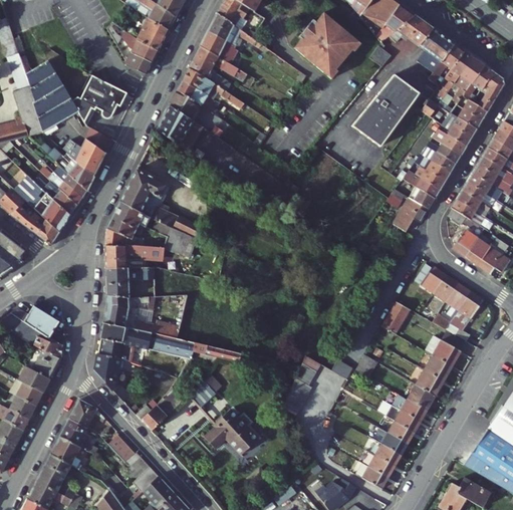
[(136,0),(142,4),(138,10),(149,18),(168,31),(176,18),(151,0),(136,0)]
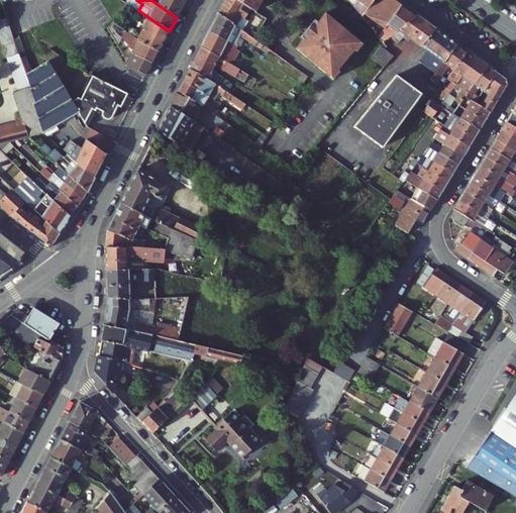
[(151,0),(177,18),(187,0),(151,0)]
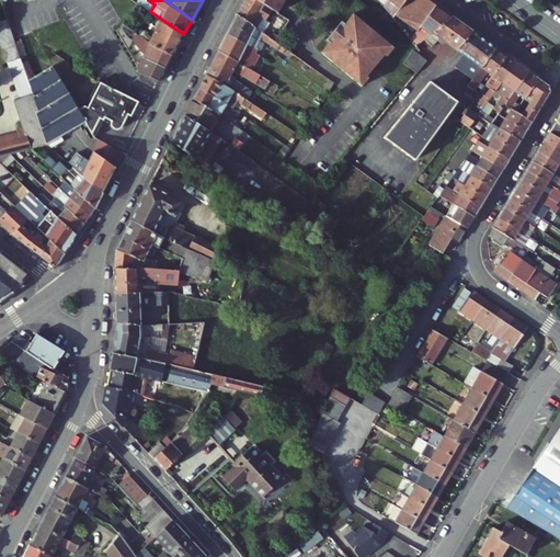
[(274,11),(256,0),(244,0),(238,15),(259,31),(264,34),(272,23),(267,21),(274,11)]
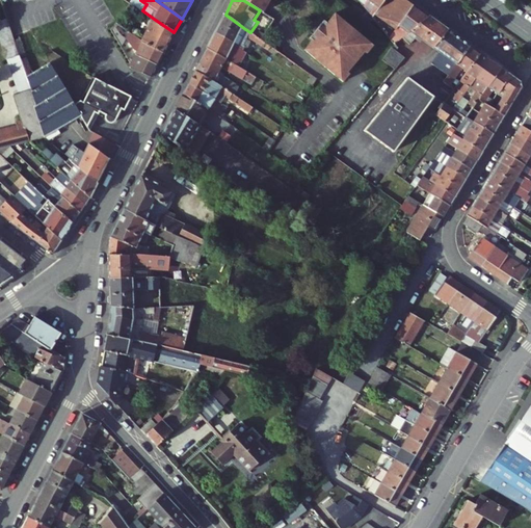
[(243,0),(260,10),(264,12),(268,6),(271,0),(275,0),(243,0)]
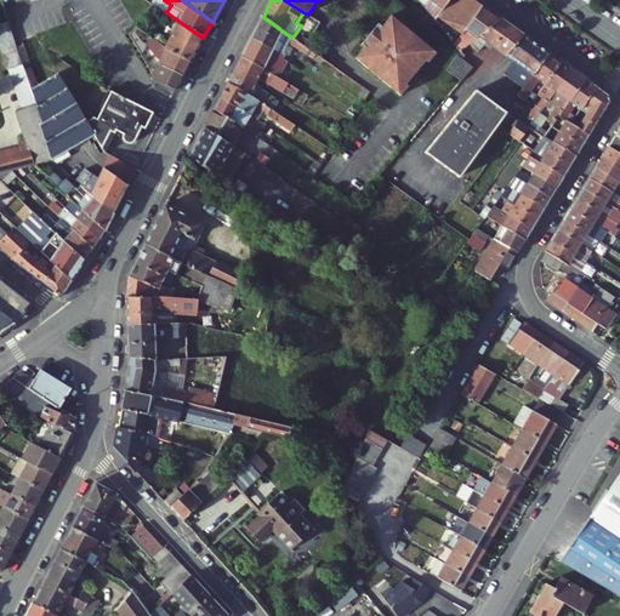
[(432,0),(426,9),(436,20),(450,0),(432,0)]
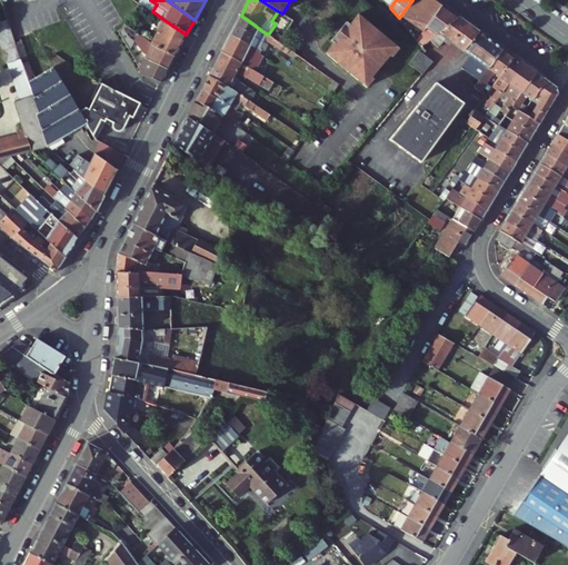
[(429,41),(459,17),(435,0),(412,0),(399,18),(422,47),(429,41)]
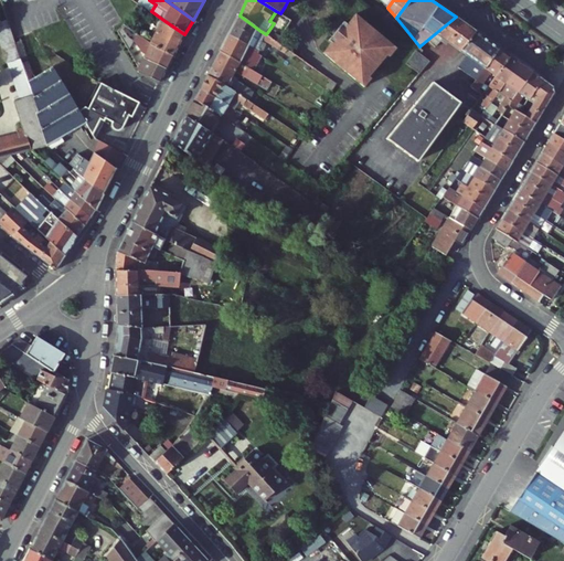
[(360,17),(357,14),(349,25),(341,34),(344,36),(360,17)]
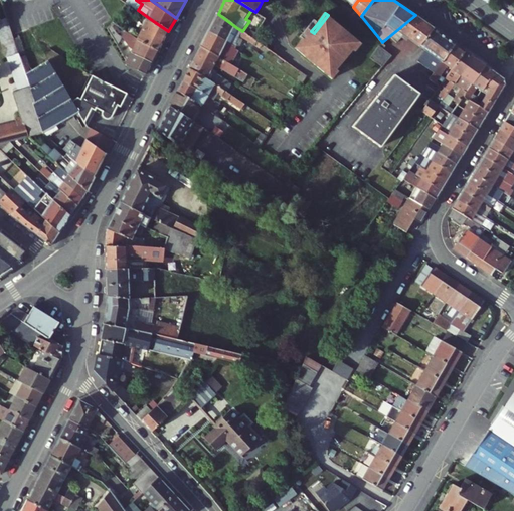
[(237,28),(218,14),(214,21),(238,38),(240,36),(260,49),(263,45),(242,31),(237,28)]
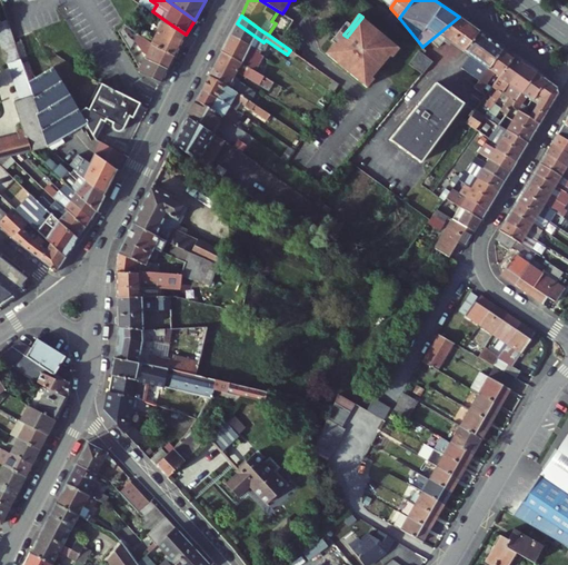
[(400,49),(362,17),(347,37),(344,35),(336,43),(327,55),(368,88),(376,79),(374,78),(391,56),(394,58),(400,49)]
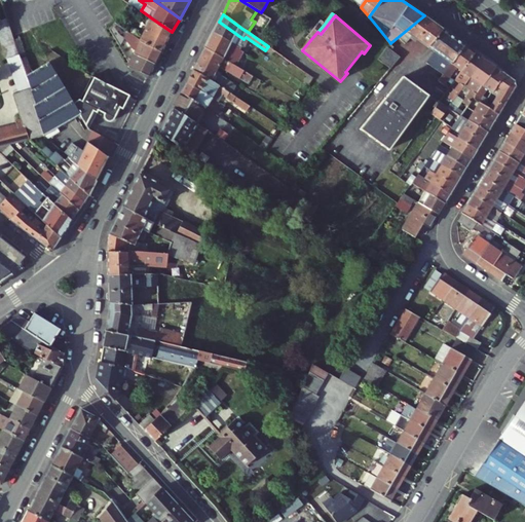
[(424,15),(397,38),(405,43),(412,35),(417,39),(428,47),(436,52),(427,64),(444,75),(465,45),(443,30),(432,22),(424,15)]
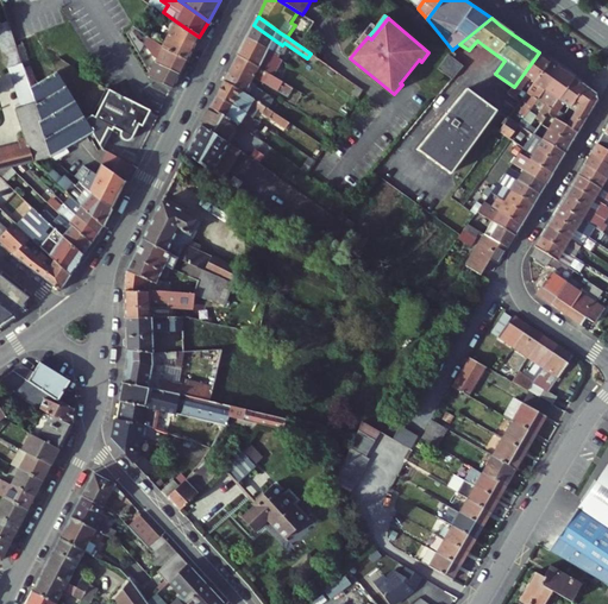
[(176,21),(162,49),(163,50),(187,61),(199,37),(176,21)]
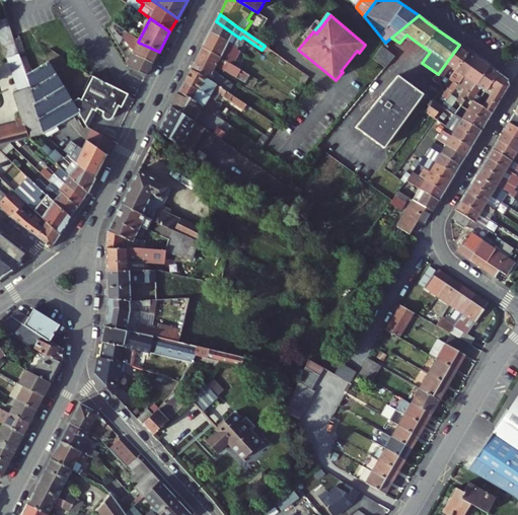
[(313,31),(320,23),(317,20),(310,28),(313,31)]
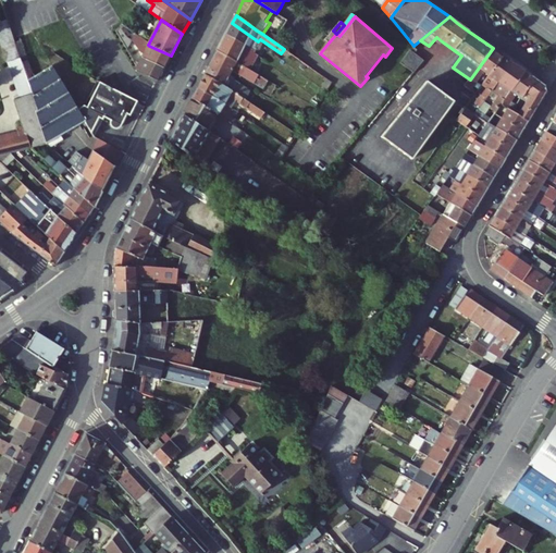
[(258,41),(232,23),(226,32),(256,50),(259,46),(261,44),(258,41)]
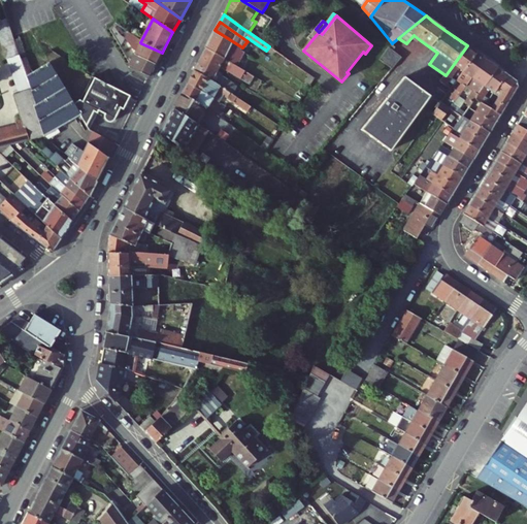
[(319,32),(316,29),(308,38),(311,40),(319,32)]
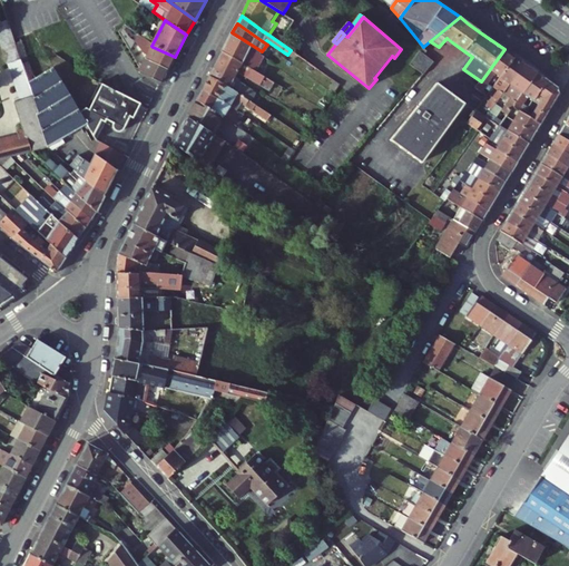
[(262,51),(232,32),(223,51),(241,62),(246,55),(256,61),(262,51)]
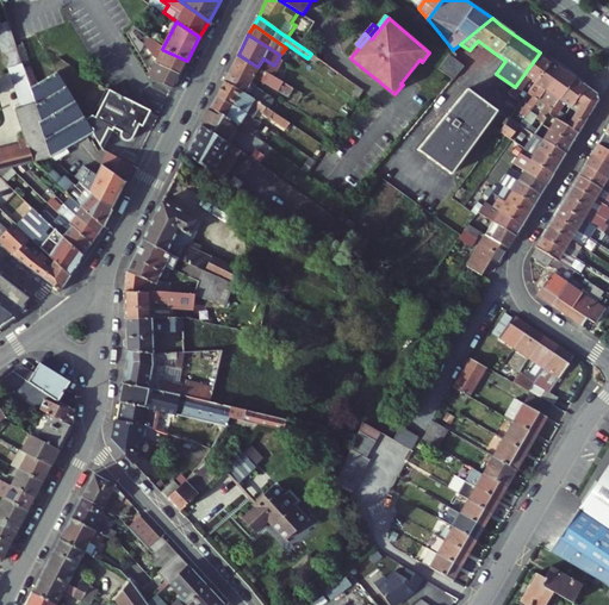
[(187,61),(163,50),(157,62),(160,66),(180,75),(187,61)]
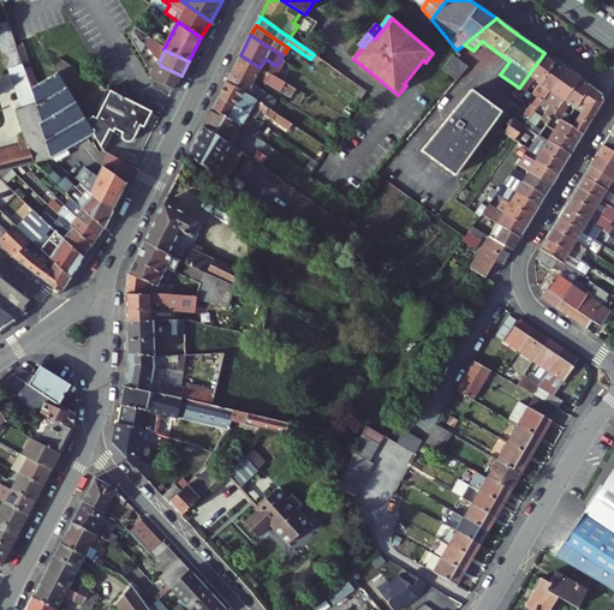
[(541,83),(556,61),(544,53),(519,88),(514,95),(520,100),(526,91),(531,95),(541,83)]
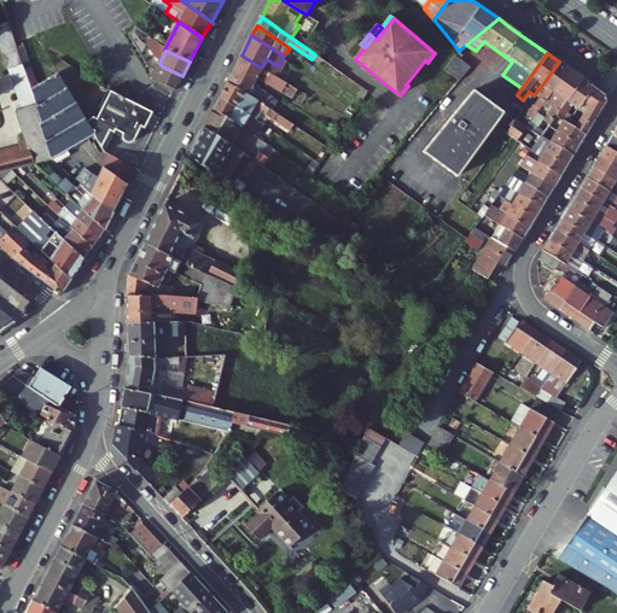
[(261,68),(242,56),(232,74),(257,83),(261,79),(292,97),(297,89),(261,68)]
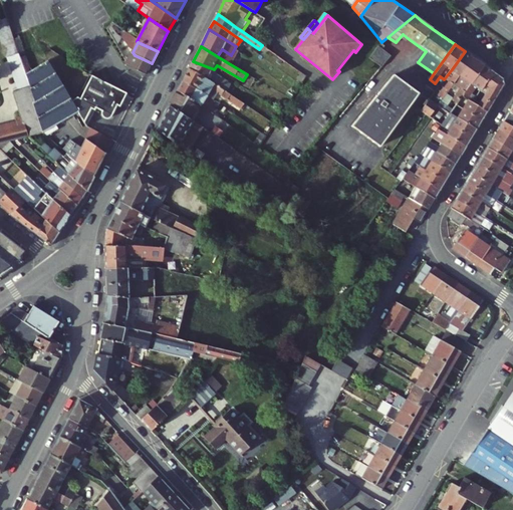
[(377,46),(368,58),(381,66),(391,55),(377,46)]
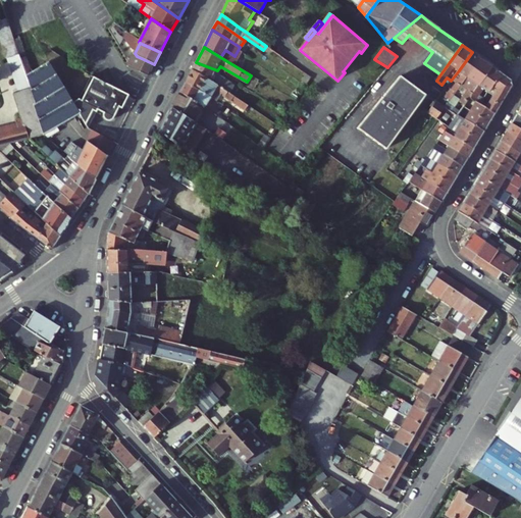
[(467,78),(480,58),(472,52),(459,70),(462,73),(455,83),(460,87),(467,78)]
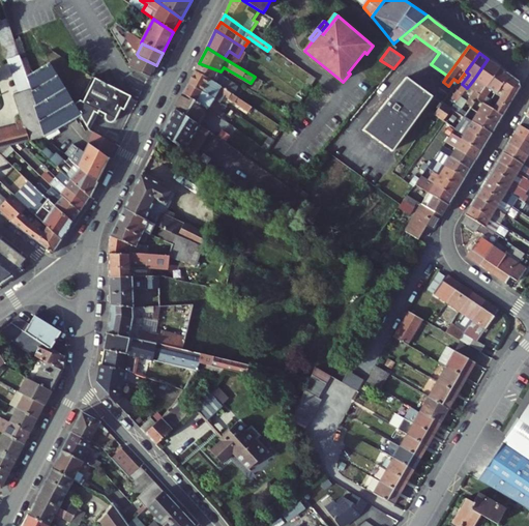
[(139,57),(137,54),(130,64),(133,68),(150,78),(156,65),(139,57)]
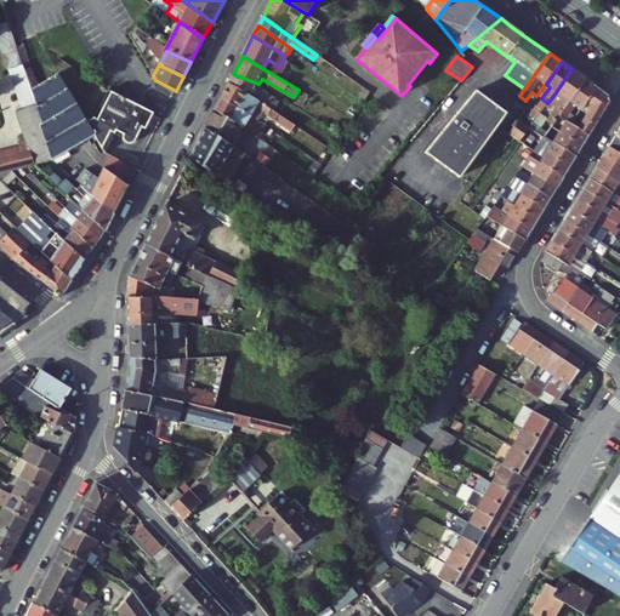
[(16,89),(30,84),(23,64),(10,68),(16,89)]
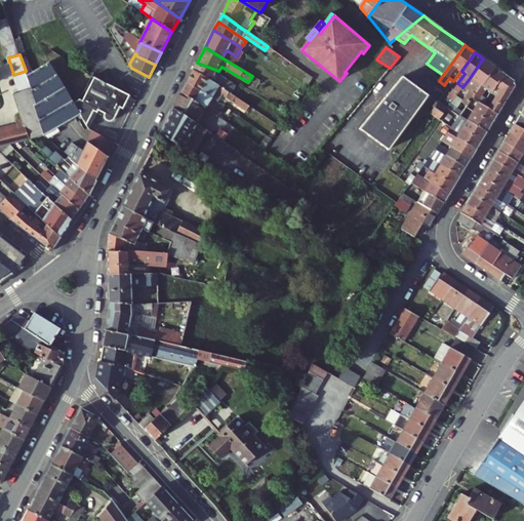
[(495,68),(483,58),(470,78),(482,86),(495,68)]
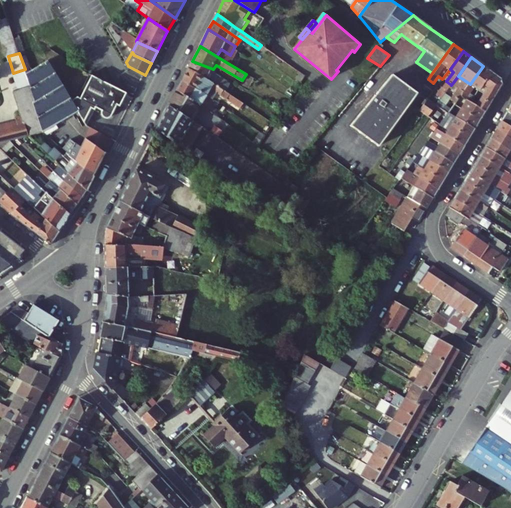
[(49,60),(26,72),(29,84),(46,129),(41,130),(46,134),(59,127),(57,123),(79,110),(78,109),(73,100),(49,60)]
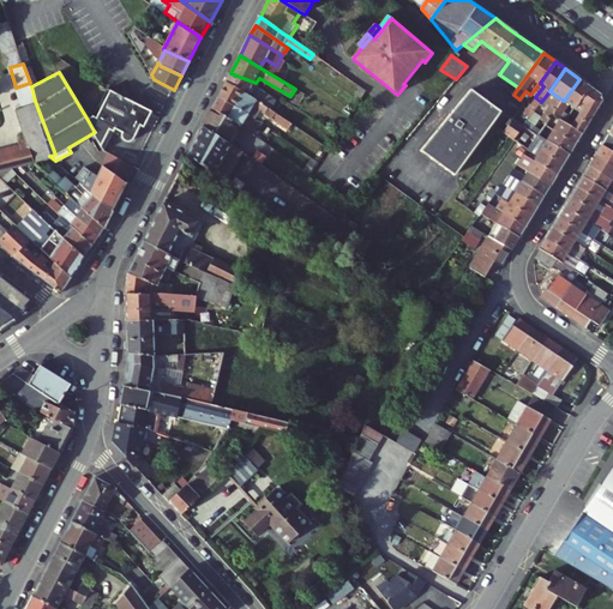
[(256,83),(230,73),(227,80),(272,112),(277,104),(253,86),(256,83)]
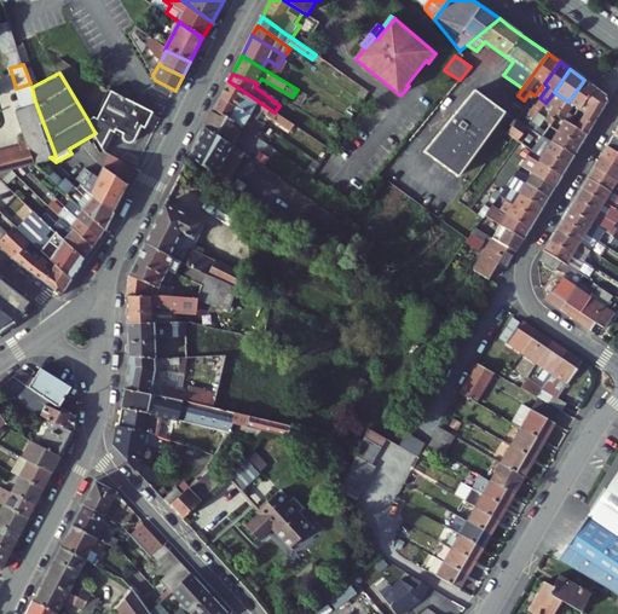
[(584,105),(596,88),(584,80),(569,102),(561,113),(558,116),(571,125),(575,120),(569,116),(575,108),(581,111),(584,105)]
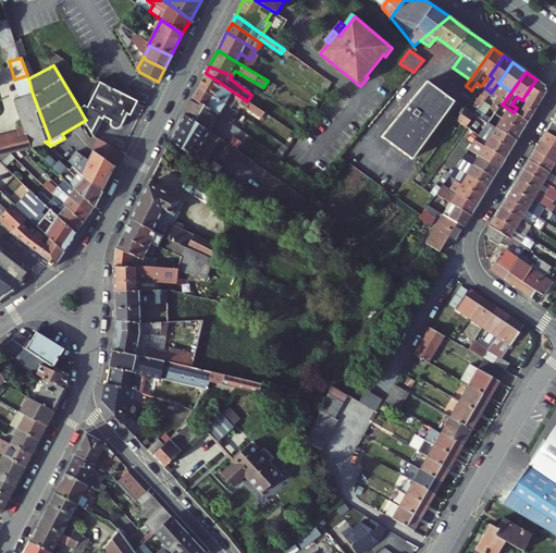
[(247,101),(206,73),(199,87),(229,107),(233,100),(263,121),(268,115),(247,101)]
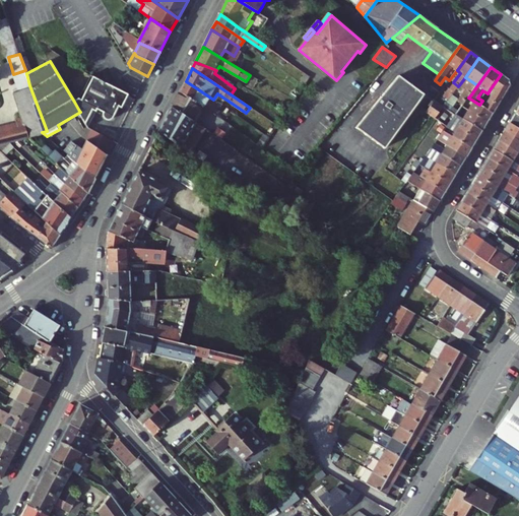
[(11,75),(15,89),(29,85),(26,73),(25,70),(13,74),(11,75)]
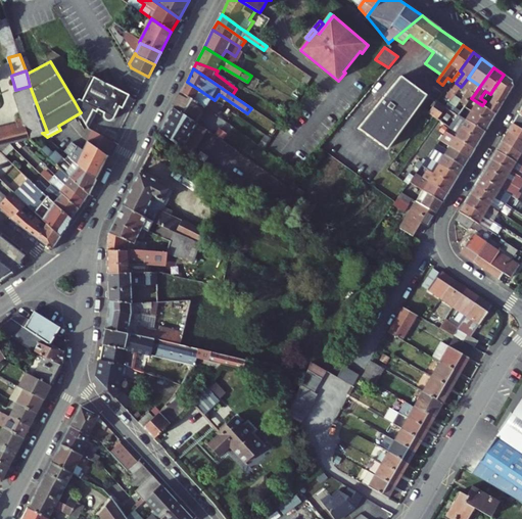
[(496,114),(515,84),(504,75),(493,89),(499,92),(490,104),(485,101),(482,105),(496,114)]
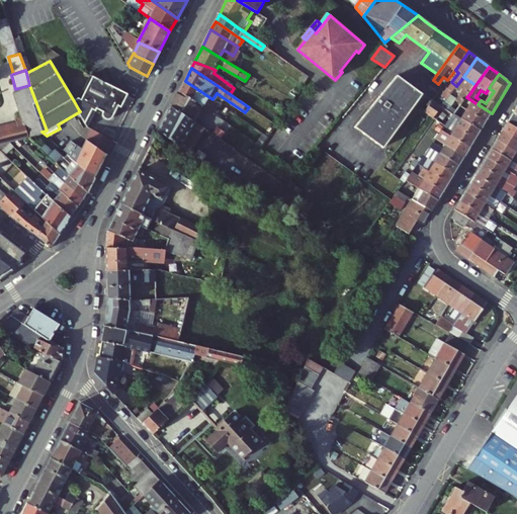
[(83,100),(81,97),(74,101),(79,110),(80,111),(88,125),(97,109),(103,112),(107,117),(114,116),(119,106),(121,107),(128,94),(93,76),(87,86),(90,87),(83,100)]
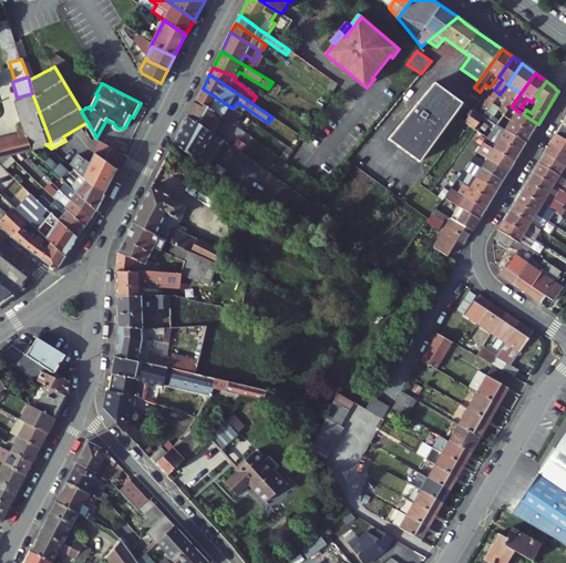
[(388,140),(419,163),(462,103),(435,83),(388,140)]
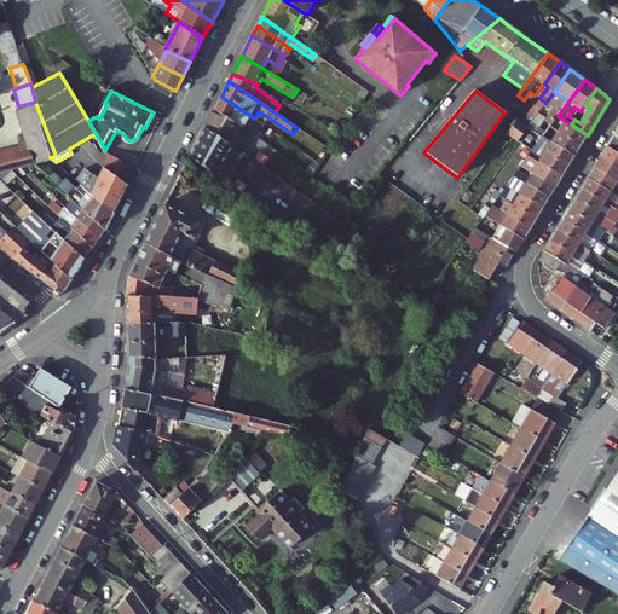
[(254,119),(221,97),(215,108),(244,129),(253,134),(260,140),(264,135),(256,132),(261,123),(254,119)]
